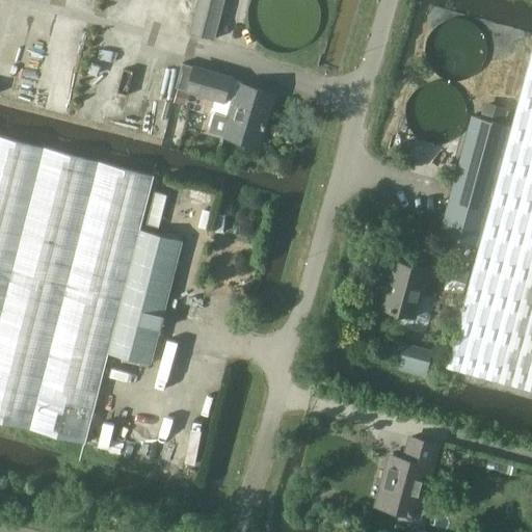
[(197,0),(189,32),(214,40),(223,0),(197,0)]
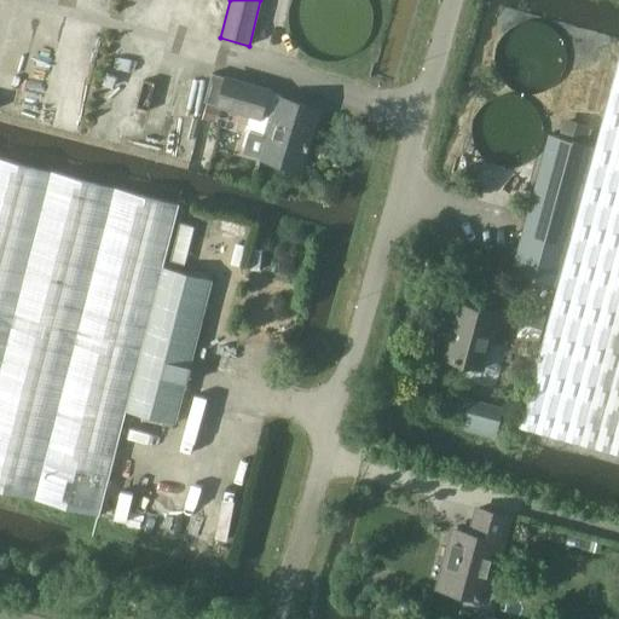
[(531,92),(537,91),(544,88),(550,85),(555,80),(559,74),(561,68),(562,61),(562,53),(560,46),(556,40),(553,35),(547,30),(541,27),(534,25),(527,25),(520,27),(514,29),(508,33),(503,36),(499,42),(497,48),(496,55),(496,62),(496,67),(498,73),(501,77),(505,82),(509,86),(514,90),(520,92),(526,92),(531,92)]
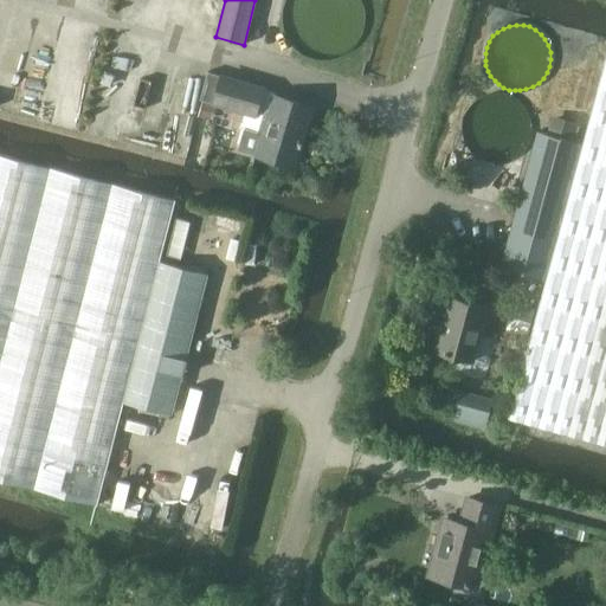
[(509,418),(605,444),(605,53),(582,143),(574,141),(548,133),(540,131),(502,269),(545,281),(536,309),(530,335),(509,418)]
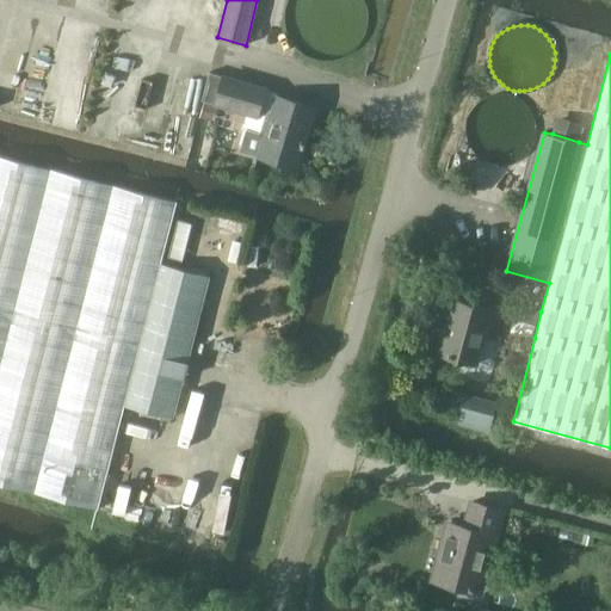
[(86,87),(93,65),(79,61),(73,84),(86,87)]
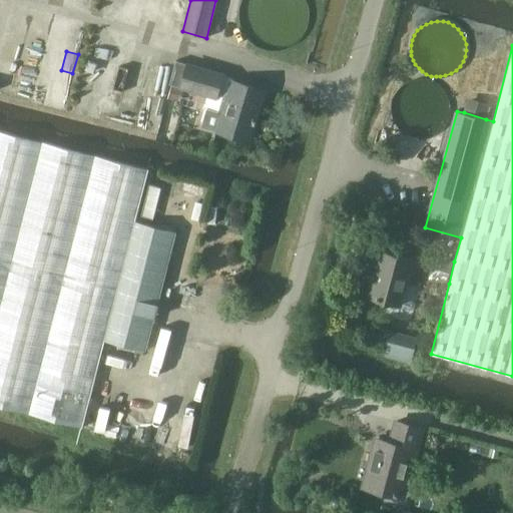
[(175,61),(169,84),(172,85),(182,88),(216,96),(216,94),(222,73),(175,61)]
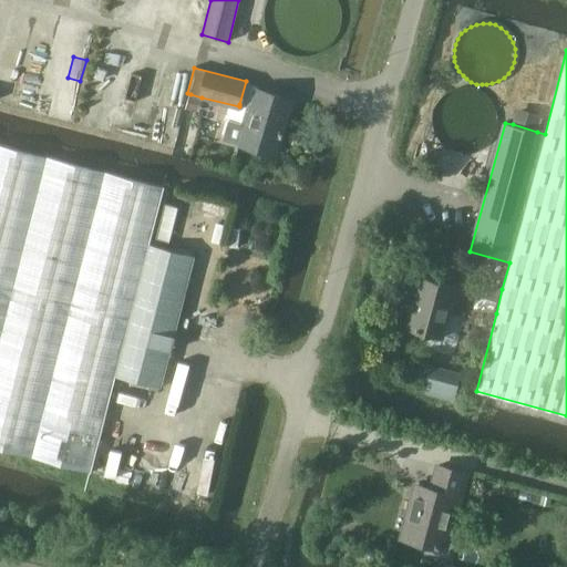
[(32,76),(24,105),(71,116),(78,88),(32,76)]
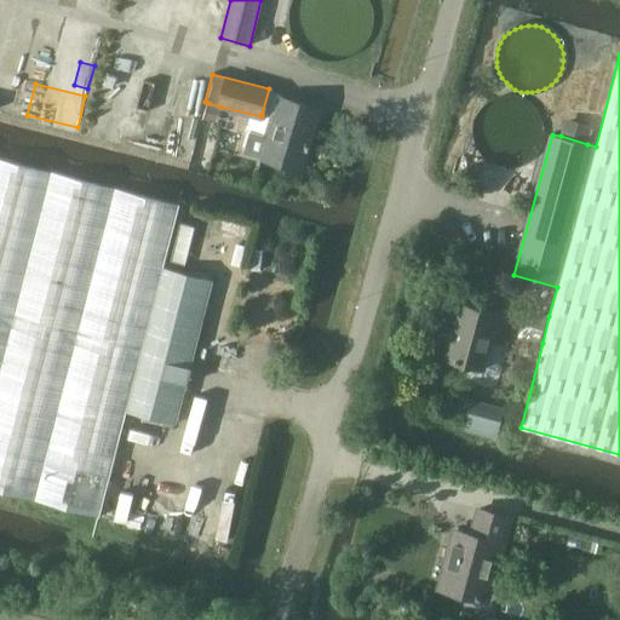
[(276,118),(271,116),(267,136),(252,131),(246,151),(304,168),(320,109),(281,98),(276,118)]
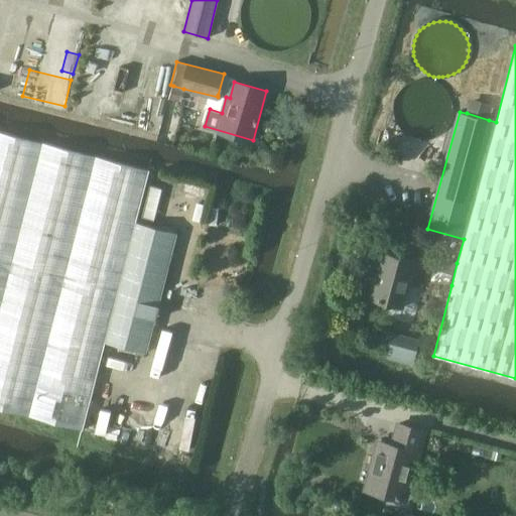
[(173,86),(170,99),(180,102),(183,89),(173,86)]
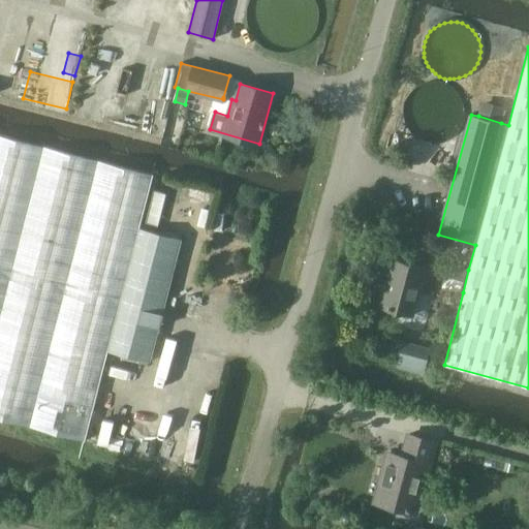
[(483,101),(478,116),(501,123),(505,107),(483,101)]
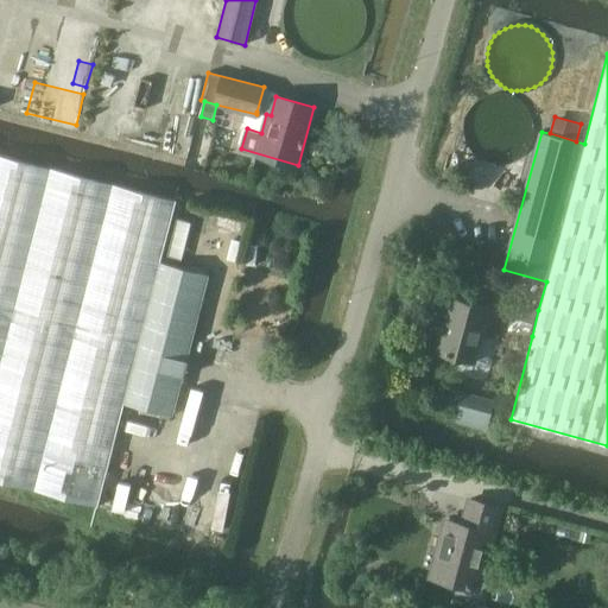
[(125,401),(160,264),(176,201),(0,154),(0,480),(99,506),(125,401)]
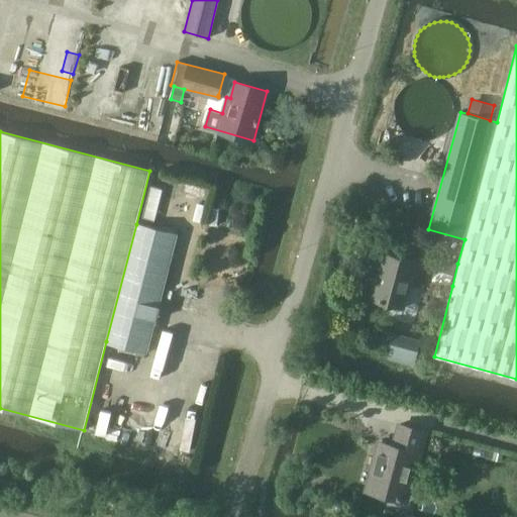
[(184,182),(181,193),(204,199),(207,188),(184,182)]
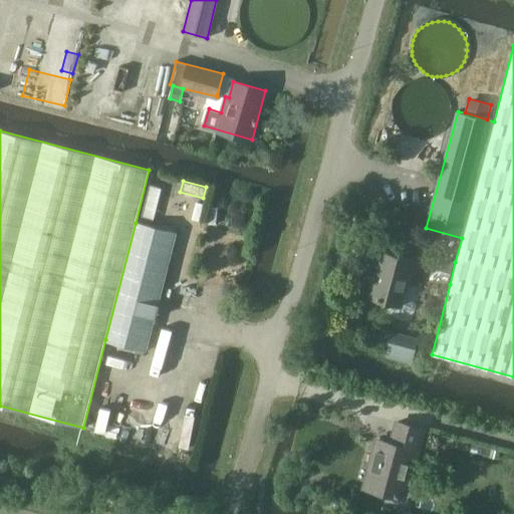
[(155,214),(161,185),(150,183),(144,211),(155,214)]
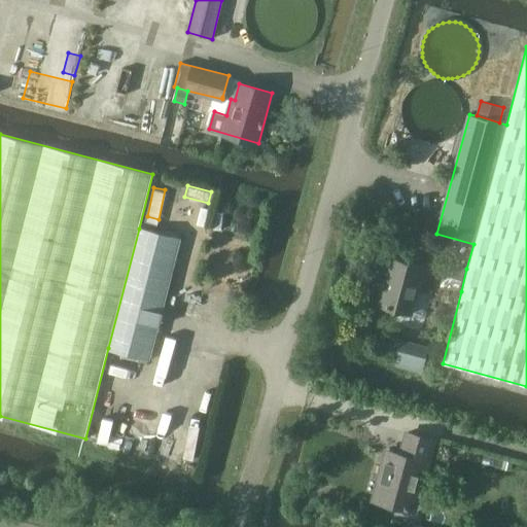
[(180,239),(139,229),(108,348),(150,358),(180,239)]
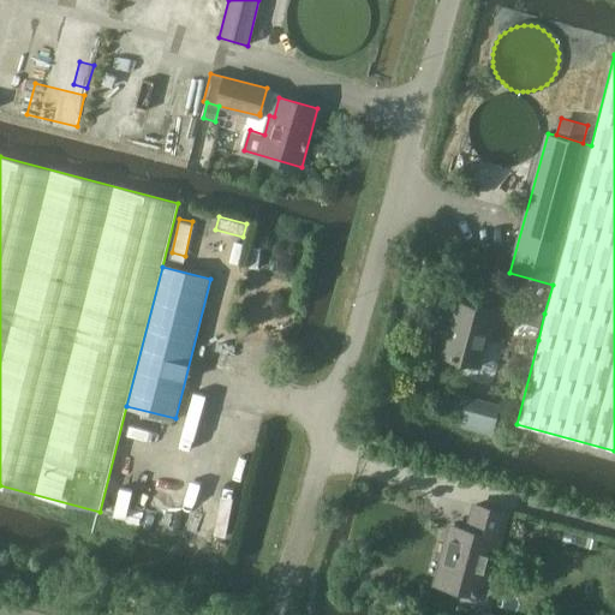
[(458,302),(442,357),(481,368),(495,312),(458,302)]
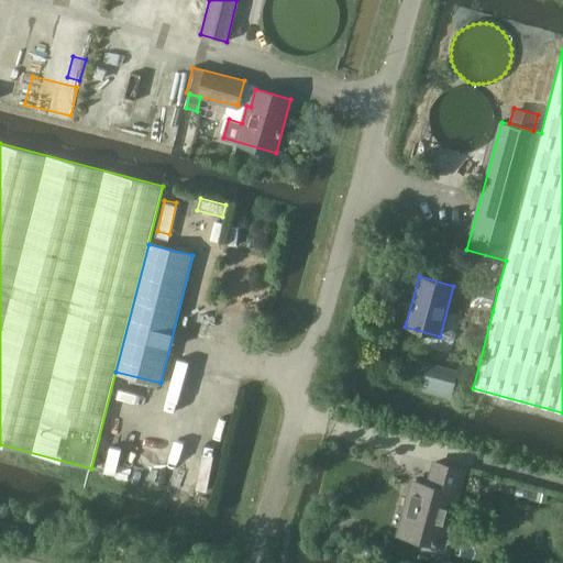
[(475,283),(468,307),(493,311),(498,287),(475,283)]
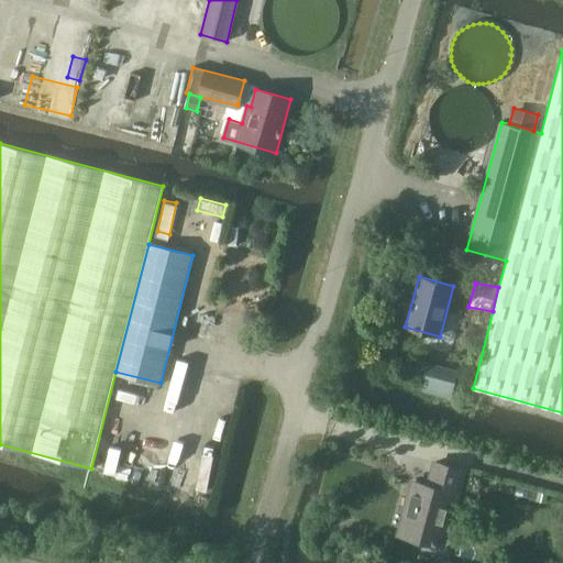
[(427,363),(420,389),(450,397),(456,371),(427,363)]
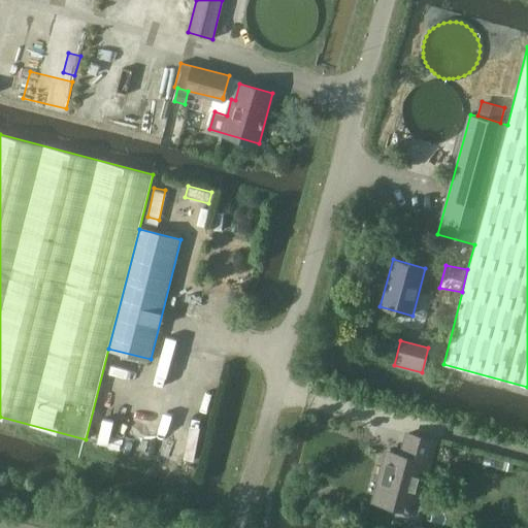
[(194,426),(191,455),(203,456),(206,427),(194,426)]
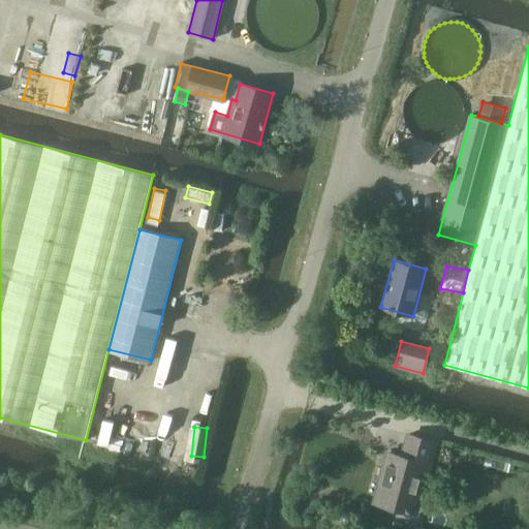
[(418,483),(425,485),(436,442),(408,435),(402,456),(387,453),(374,501),(410,511),(418,483)]
